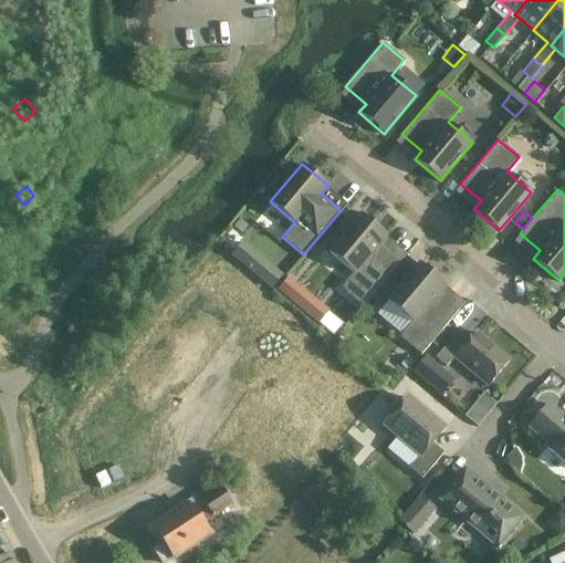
[(361,212),(346,230),(328,251),(353,271),(341,287),(362,304),(385,277),(399,260),(379,242),(386,235),(361,212)]
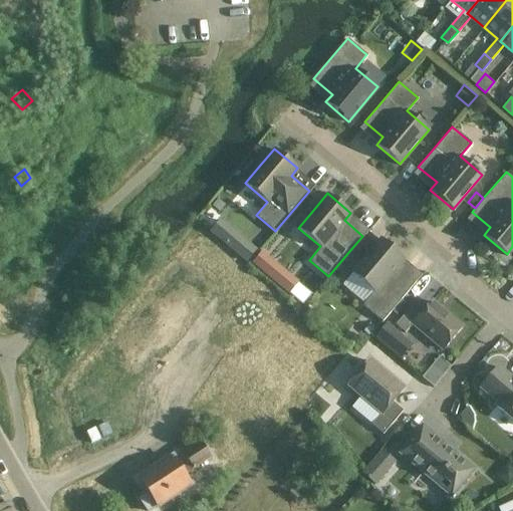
[(218,219),(209,229),(237,252),(246,242),(218,219)]
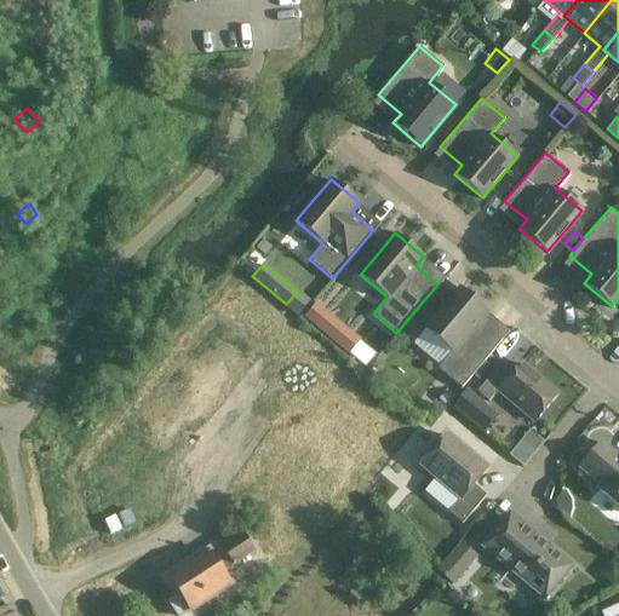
[(459,287),(443,305),(424,329),(451,351),(437,367),(460,387),(502,338),(480,320),(487,310),(459,287)]
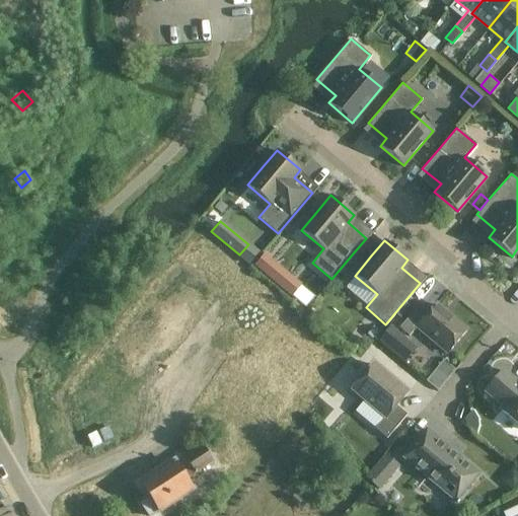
[(366,243),(360,251),(366,256),(372,248),(366,243)]
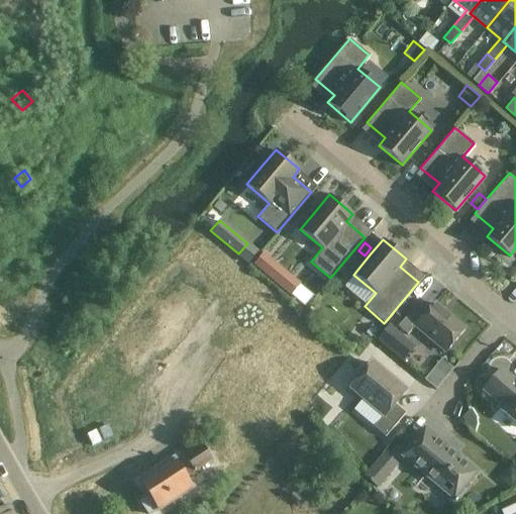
[(248,263),(259,251),(247,243),(238,253),(248,263)]
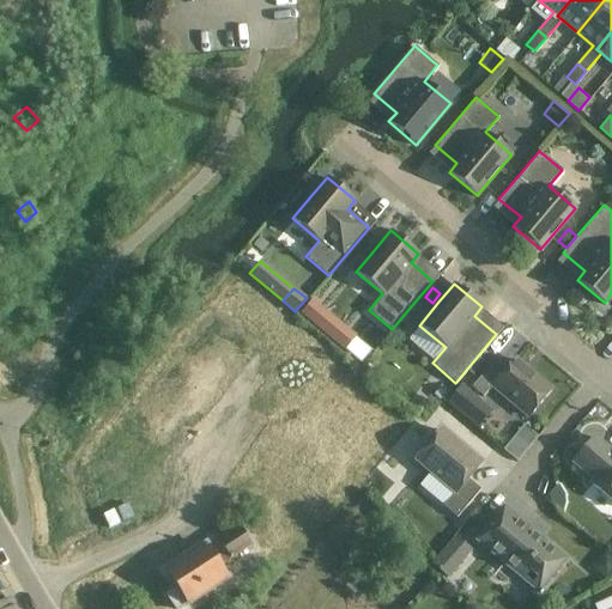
[(311,298),(298,312),(343,349),(356,335),(311,298)]
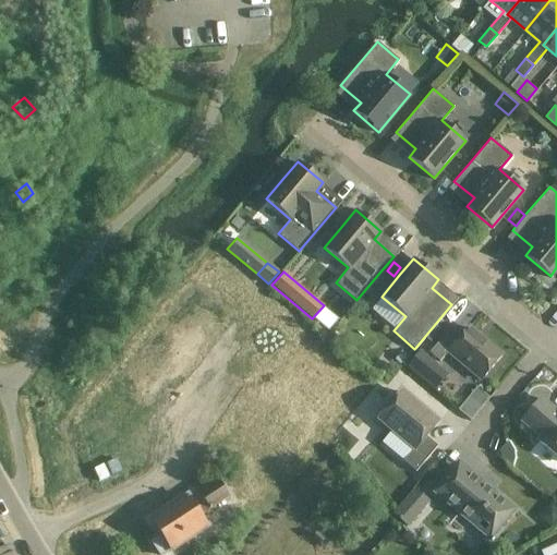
[(170,320),(117,388),(147,412),(171,383),(177,386),(185,374),(184,373),(218,330),(186,305),(173,323),(170,320)]
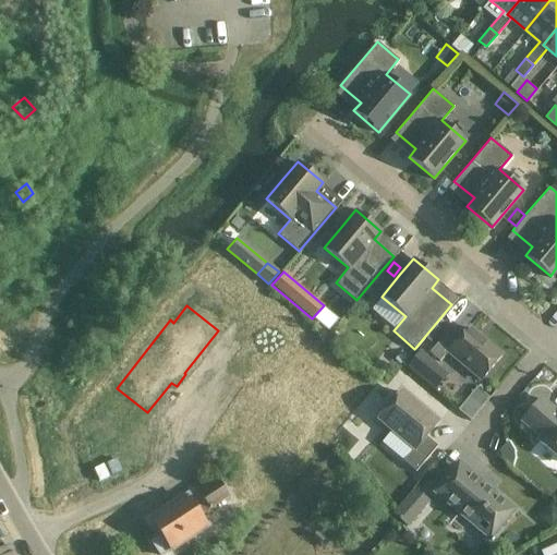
[(447,350),(464,364),(481,378),(501,354),(468,326),(456,339),(446,332),(432,348),(428,351),(439,360),(447,350)]
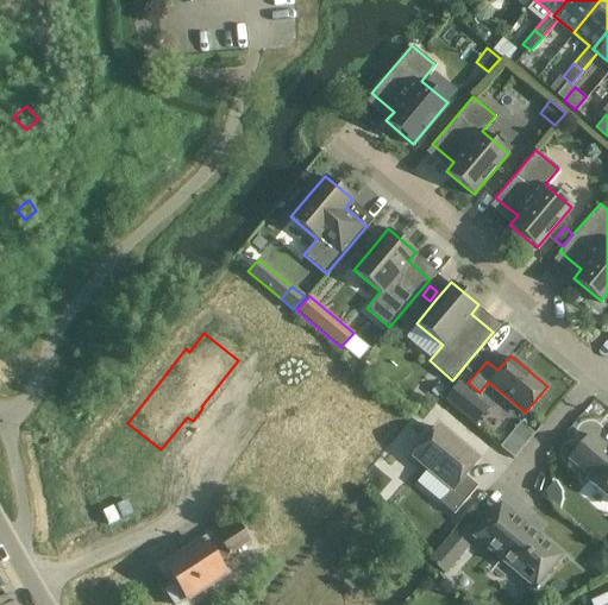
[(458,380),(444,397),(475,423),(489,407),(458,380)]
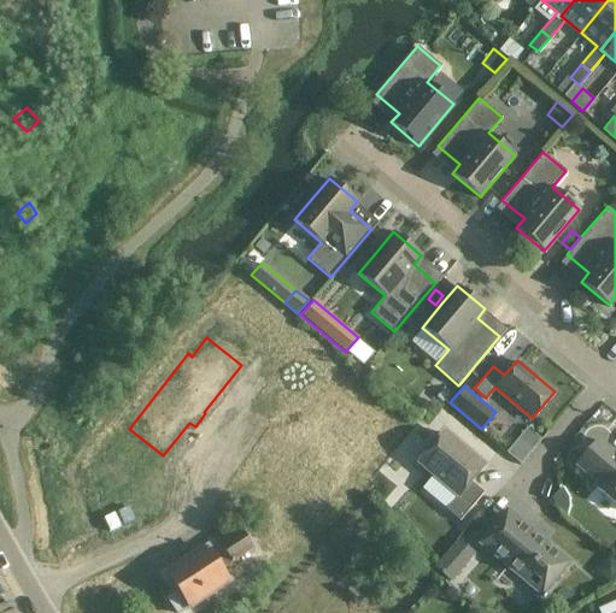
[(526,425),(505,452),(520,463),(540,437),(526,425)]
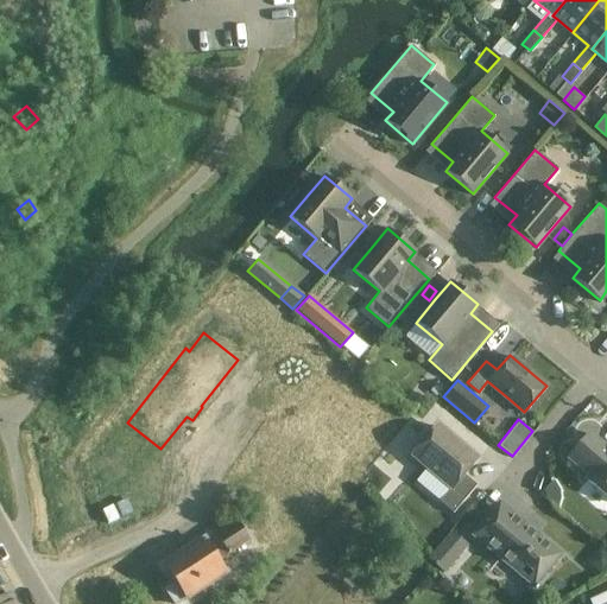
[(411,455),(450,487),(438,501),(453,513),(475,484),(463,474),(476,458),(437,425),(411,455)]
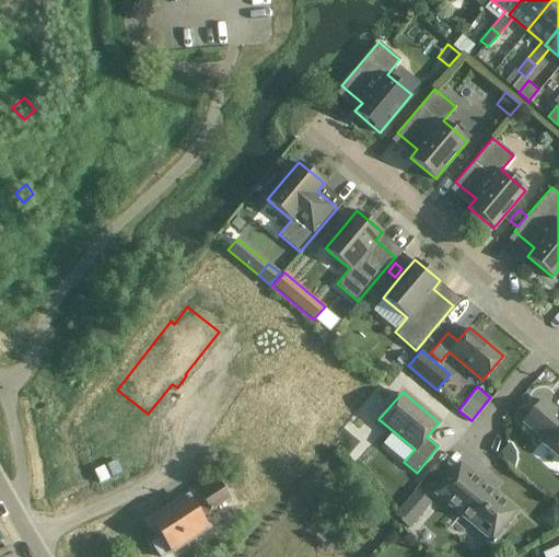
[(558,457),(558,413),(542,398),(523,420),(543,437),(539,441),(558,457)]
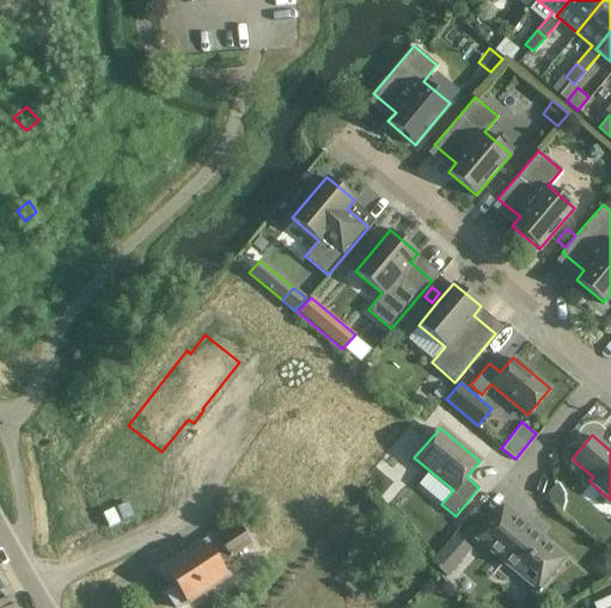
[(556,483),(547,493),(548,501),(561,511),(562,511),(564,501),(563,491),(558,484),(556,483)]
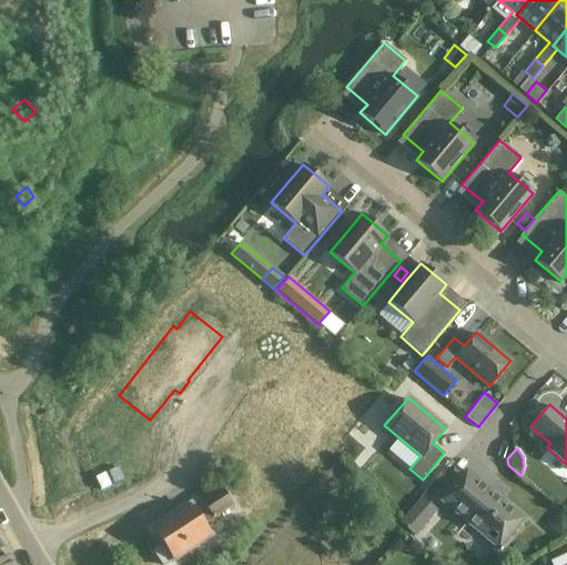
[(441,500),(481,534),(498,547),(524,517),(503,498),(502,498),(500,498),(498,500),(493,495),(493,492),(493,491),(466,468),(441,500)]
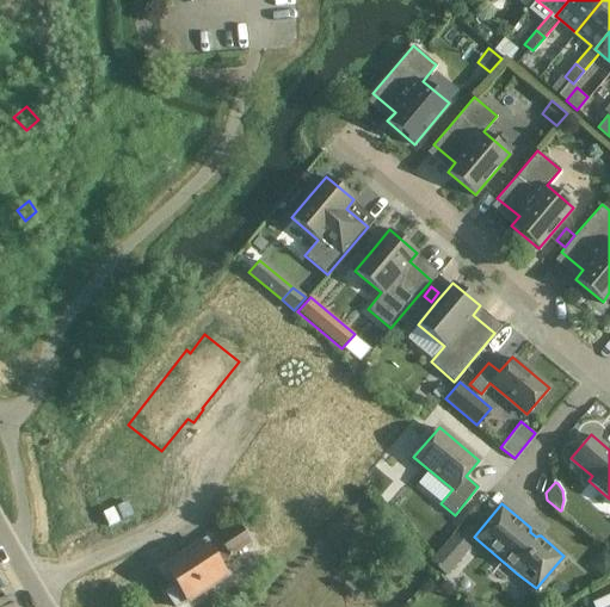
[(165,568),(176,584),(166,592),(176,606),(185,600),(186,601),(207,588),(227,575),(219,562),(250,542),(238,525),(217,538),(219,540),(209,546),(205,540),(185,555),(165,568)]
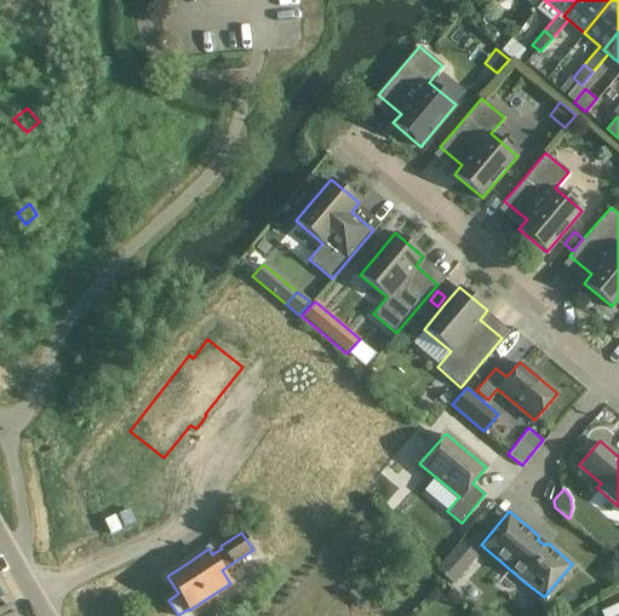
[(460,540),(435,569),(452,583),(477,554),(460,540)]
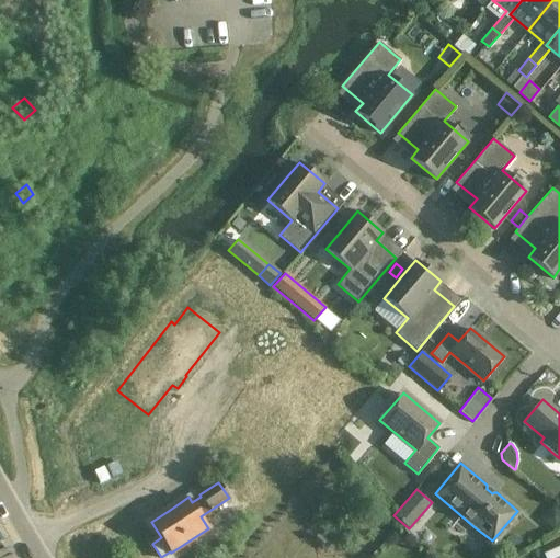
[(559,512),(552,507),(541,519),(553,531),(559,522),(559,512)]
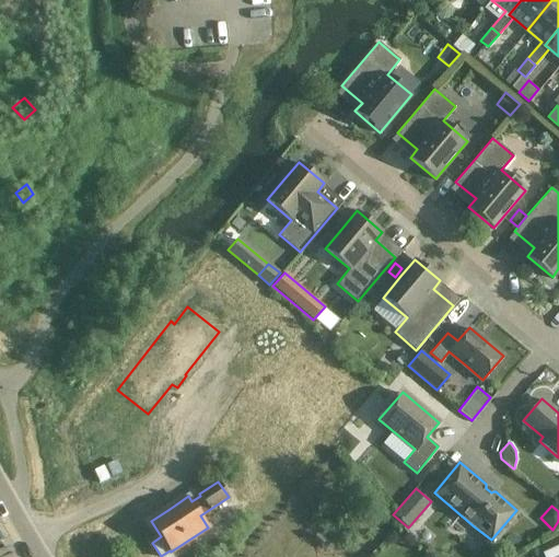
[(0,556),(11,556),(7,548),(4,549),(2,545),(0,546),(0,556)]
